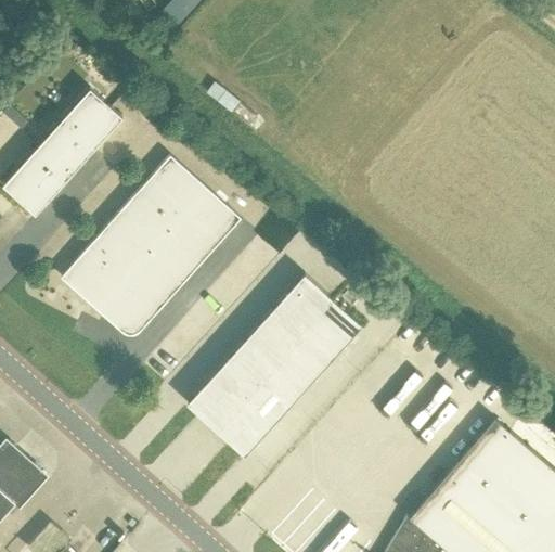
[(203,68),(192,80),(208,94),(218,82),(203,68)]
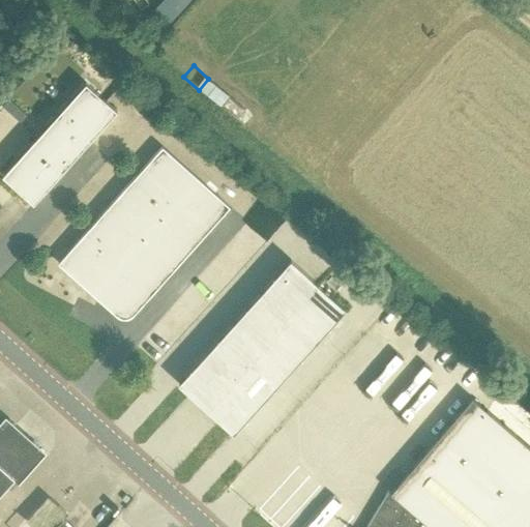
[(33,207),(116,114),(85,86),(2,178),(33,207)]
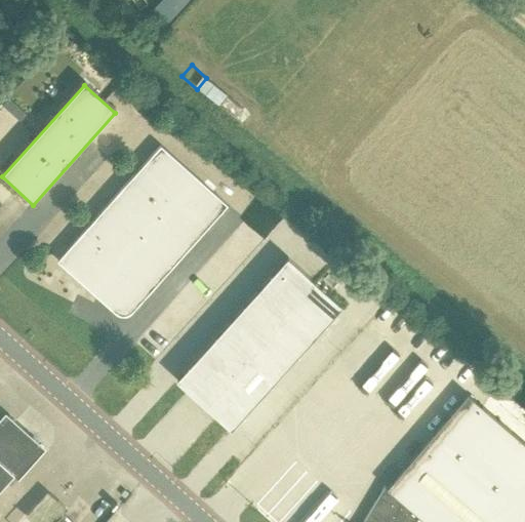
[(122,319),(124,319),(126,319),(128,318),(129,317),(130,316),(132,315),(228,208),(161,148),(57,264),(115,316),(116,317),(118,318),(120,318),(122,319)]
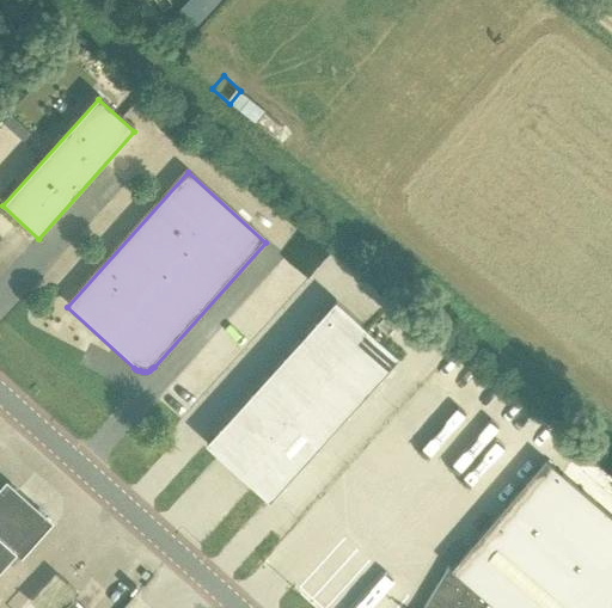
[(249,277),(230,307),(242,315),(261,286),(249,277)]
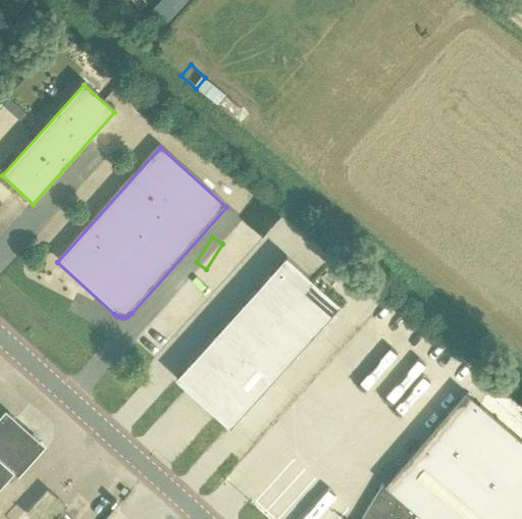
[(286,258),(175,380),(229,429),(340,307),(286,258)]
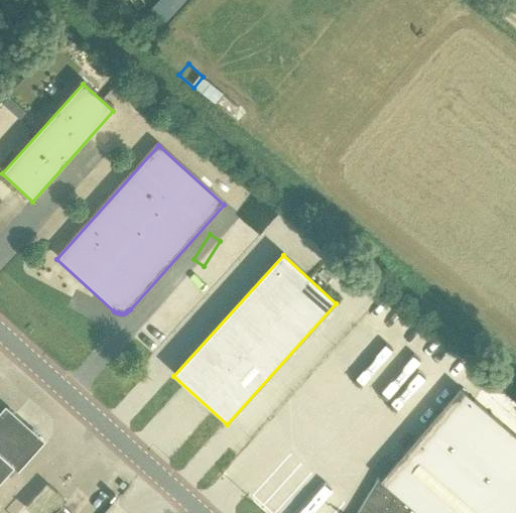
[(515,512),(515,439),(460,391),(381,482),(377,480),(358,512),(515,512)]
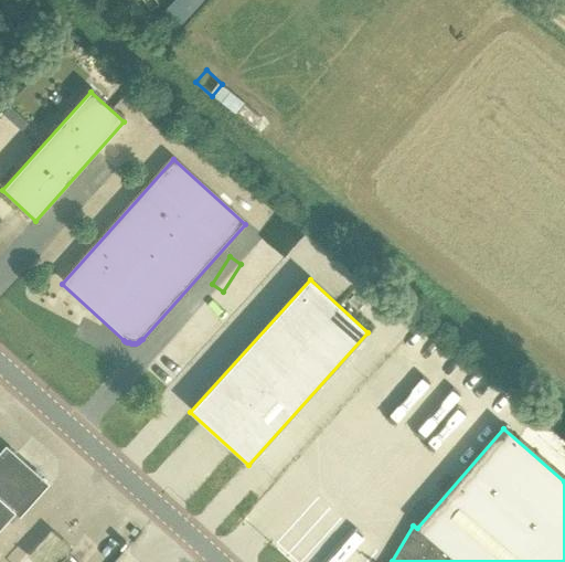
[(49,477),(6,437),(0,444),(0,484),(18,499),(14,504),(20,510),(49,477)]
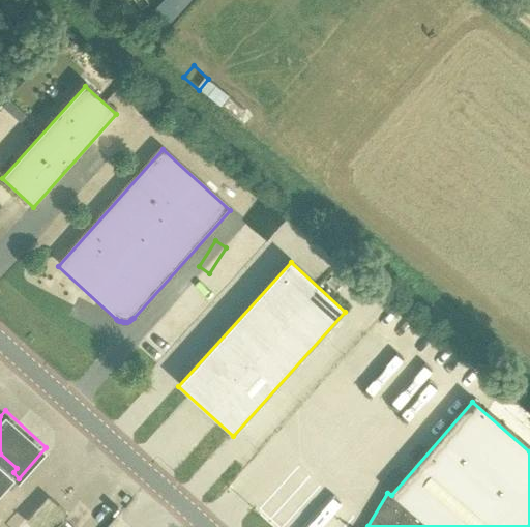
[(0,488),(13,472),(17,468),(0,454),(0,488)]
